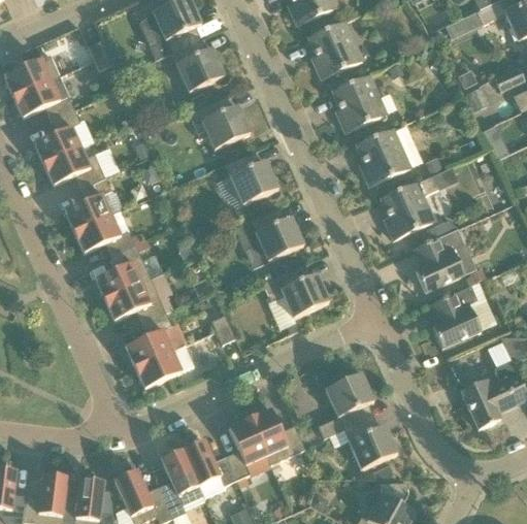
[(156,61),(172,54),(201,40),(196,28),(201,26),(190,0),(184,0),(154,13),(165,40),(150,47),(156,61)]
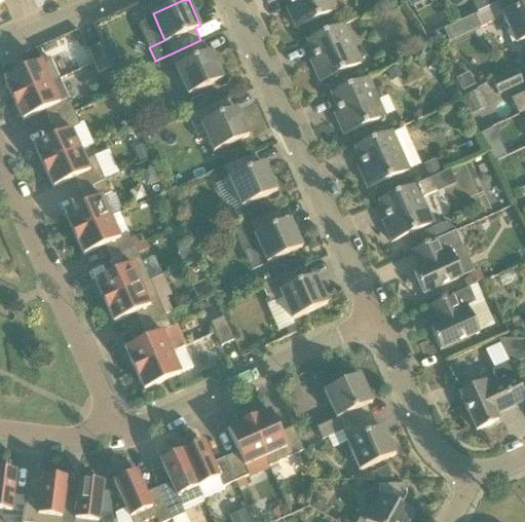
[(338,7),(334,0),(290,0),(292,3),(288,5),(296,26),(338,7)]
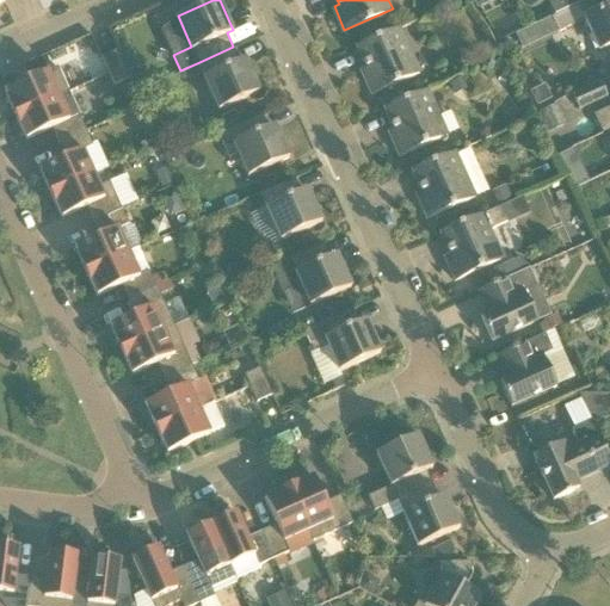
[(475,0),(486,18),(495,13),(525,0),(529,0),(530,4),(537,0),(552,0),(558,11),(558,12),(580,0),(475,0)]
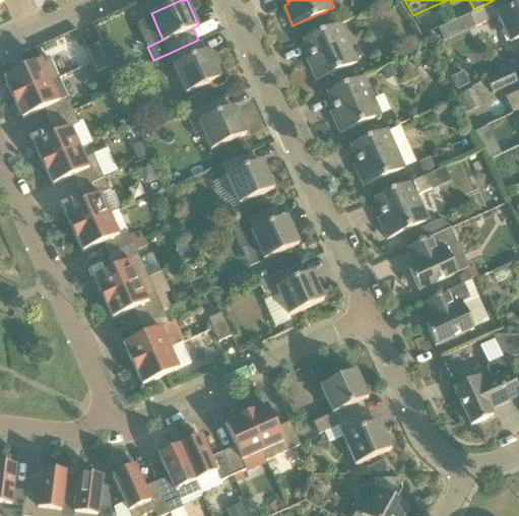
[(518,3),(515,5),(512,0),(494,0),(474,10),(474,9),(469,12),(474,24),(498,13),(511,41),(518,37),(518,3)]
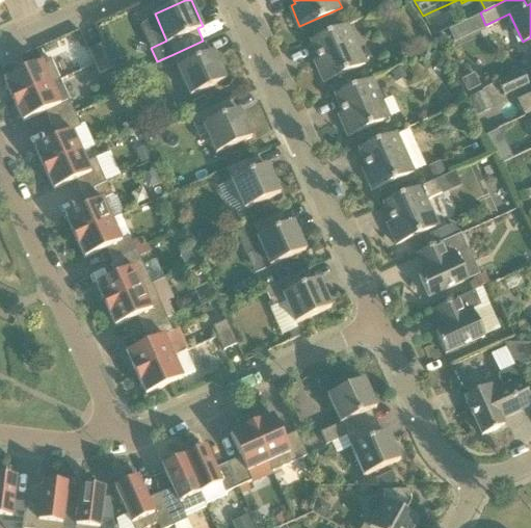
[(348,23),(311,40),(319,57),(315,59),(324,80),(366,61),(348,23)]
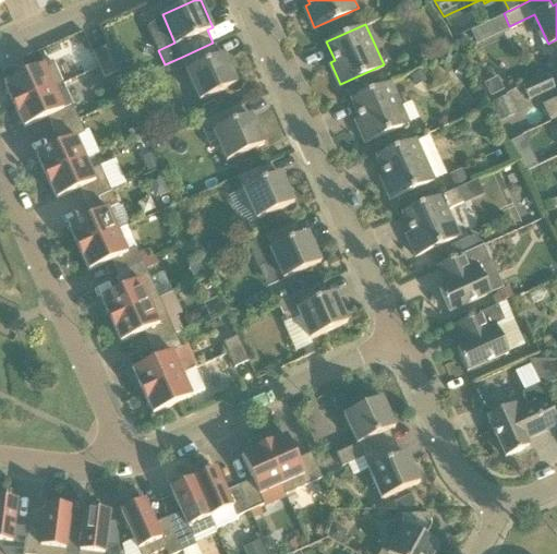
[(213,43),(182,57),(188,69),(186,69),(201,99),(238,82),(225,52),(219,55),(213,43)]
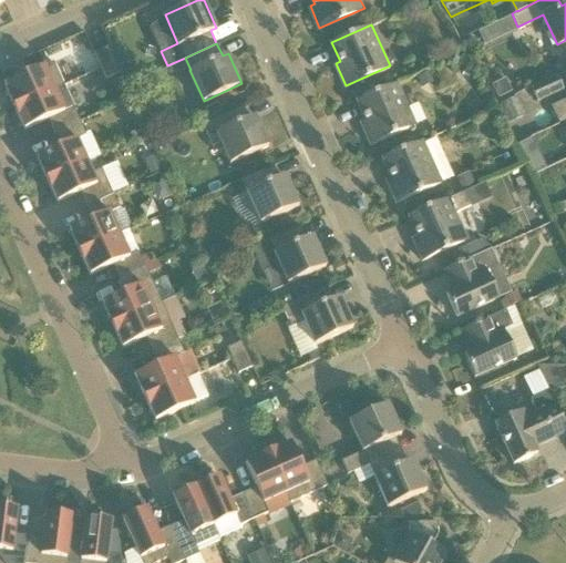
[(121,70),(110,44),(95,51),(106,77),(121,70)]
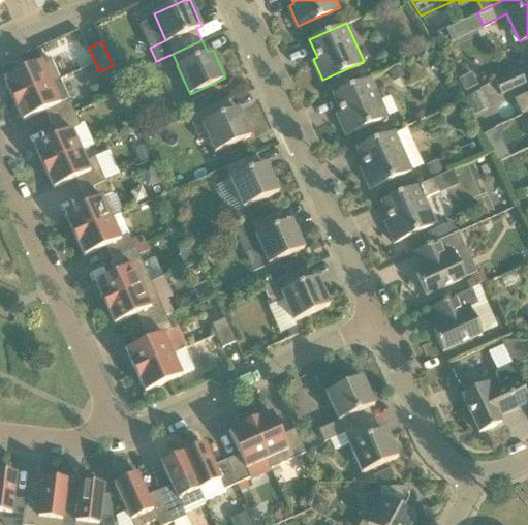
[(119,76),(132,70),(125,55),(122,56),(112,61),(119,76)]
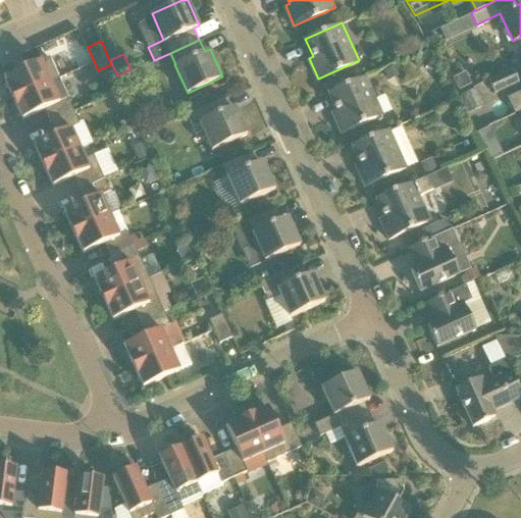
[(14,96),(59,75),(50,55),(4,75),(14,96)]
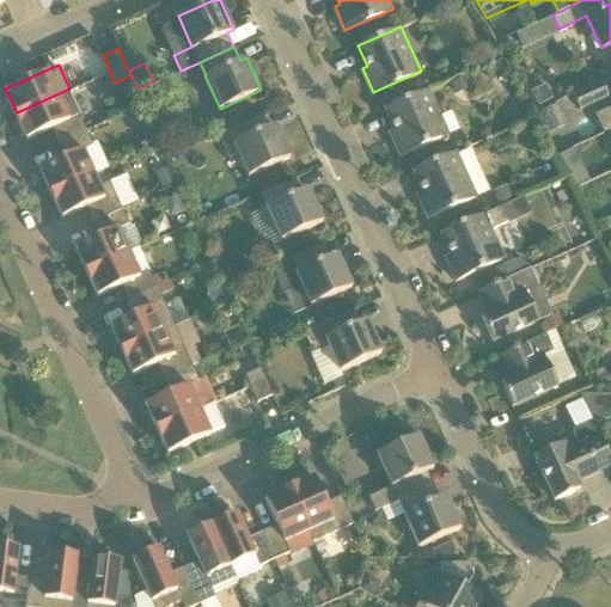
[(464,74),(450,80),(454,92),(469,85),(464,74)]
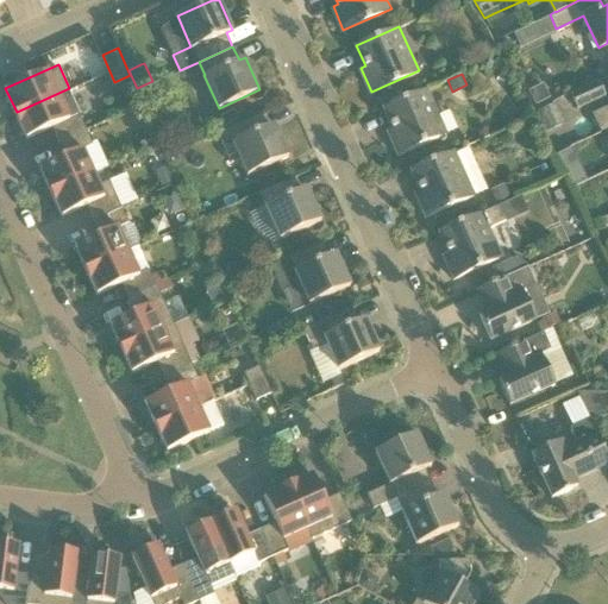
[(607,94),(600,77),(571,90),(578,107),(607,94)]
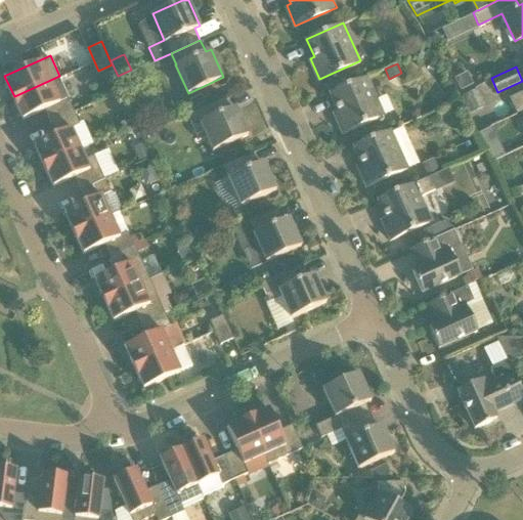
[(75,110),(59,77),(59,76),(14,96),(24,118),(45,107),(51,120),(75,110)]
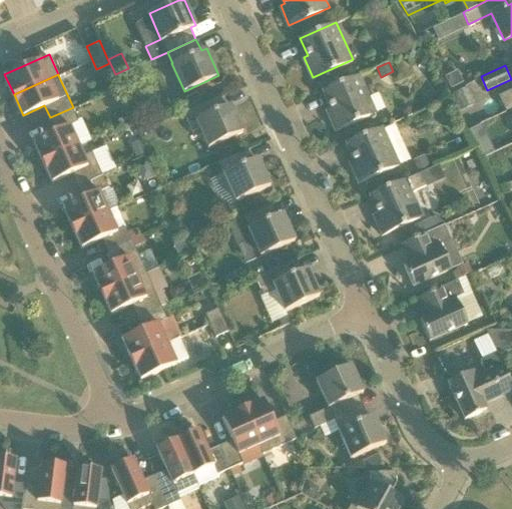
[(379,91),(369,96),(360,74),(324,90),(332,107),(327,109),(336,129),(376,111),(376,110),(386,105),(379,91)]
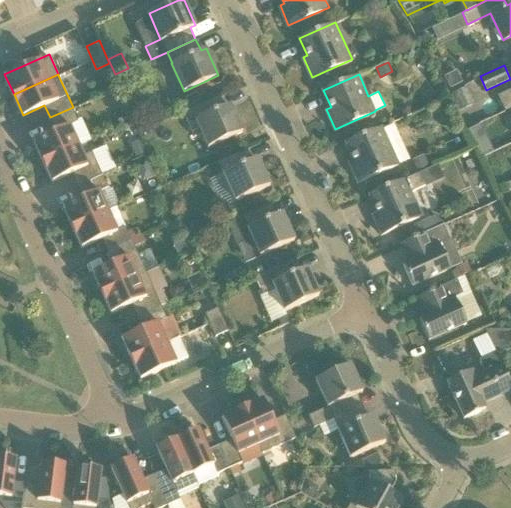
[(468,84),(452,91),(460,109),(476,102),(468,84)]
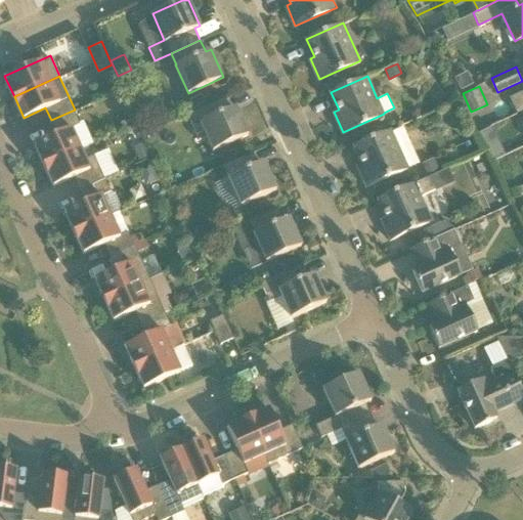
[(517,112),(522,109),(522,90),(510,96),(517,112)]
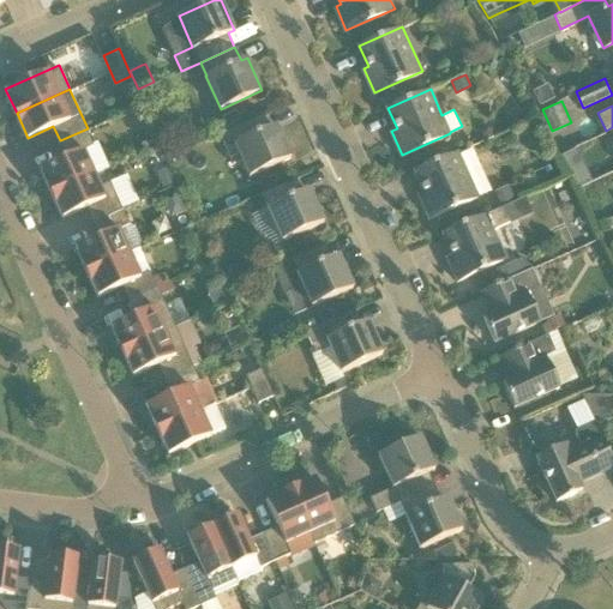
[(228,125),(242,119),(238,109),(224,115),(228,125)]
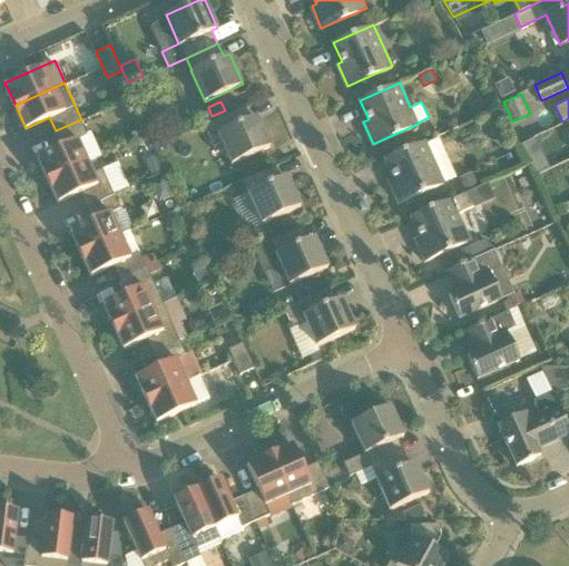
[(245,104),(205,123),(217,150),(225,147),(232,163),(271,145),(256,115),(251,118),(245,104)]
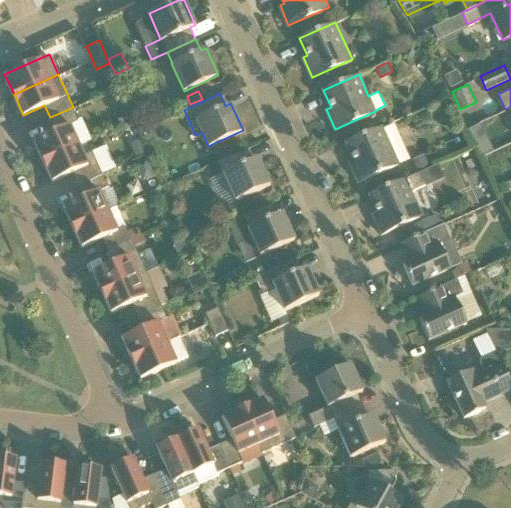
[(43,160),(79,144),(70,124),(79,120),(73,107),(50,117),(55,130),(34,139),(43,160)]
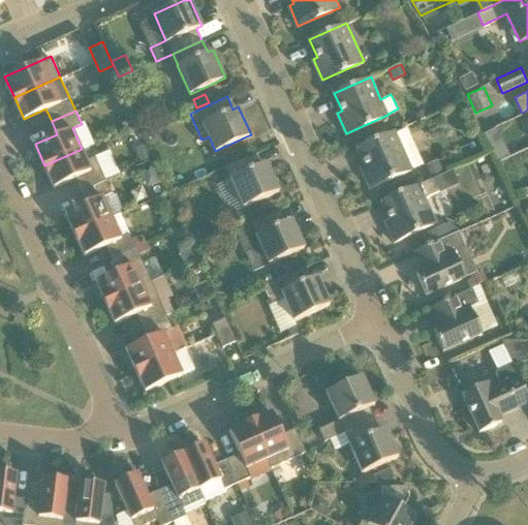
[(412,168),(411,167),(424,162),(408,126),(396,132),(395,130),(358,147),(366,164),(362,166),(370,187),(412,168)]
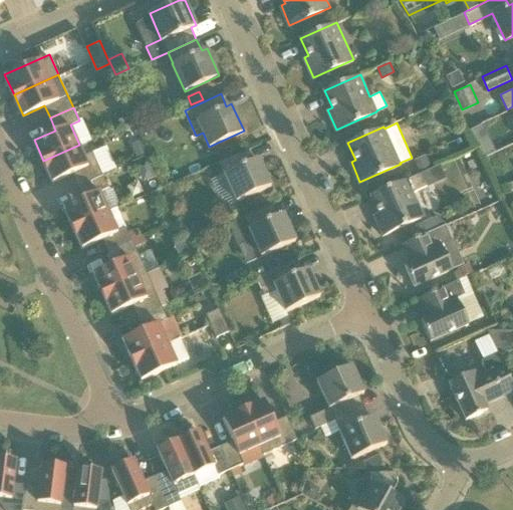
[(485,155),(493,151),(488,140),(486,141),(482,135),(474,138),(483,157),(486,155),(485,155)]
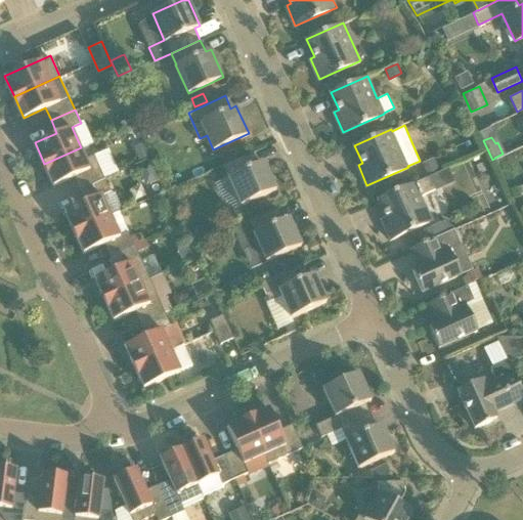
[(116,162),(101,168),(94,154),(85,158),(81,147),(44,164),(53,184),(76,175),(81,187),(104,177),(104,176),(119,170),(116,162)]
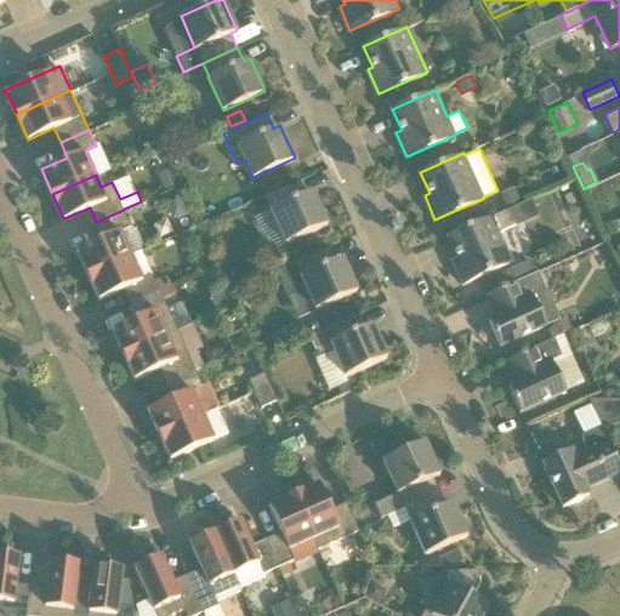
[(286,243),(328,223),(313,190),(307,193),(300,178),(266,194),(272,209),(271,209),(286,243)]
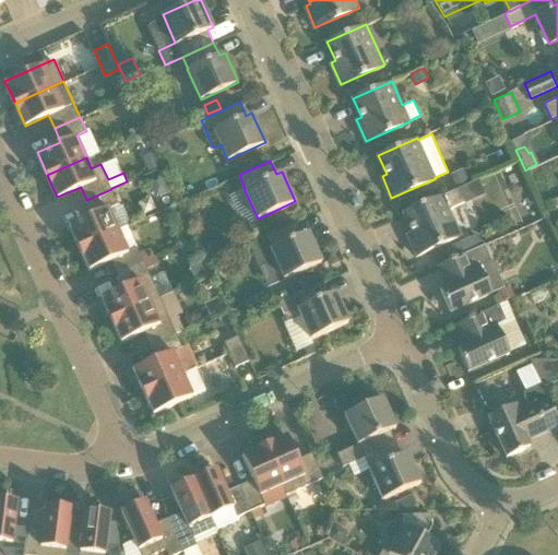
[(459,187),(471,181),(464,167),(452,173),(459,187)]
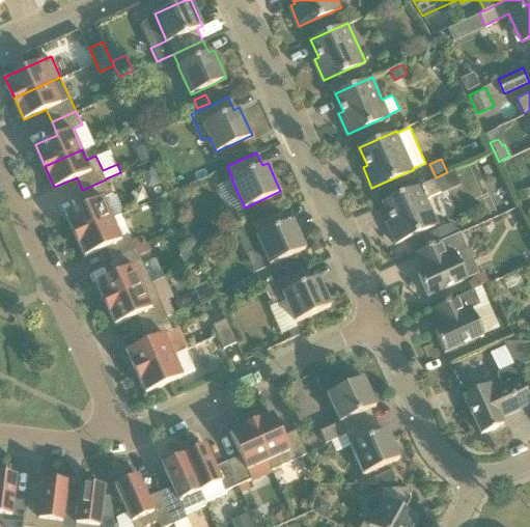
[(383,201),(391,219),(387,221),(396,242),(438,223),(426,197),(442,191),(436,177),(383,201)]
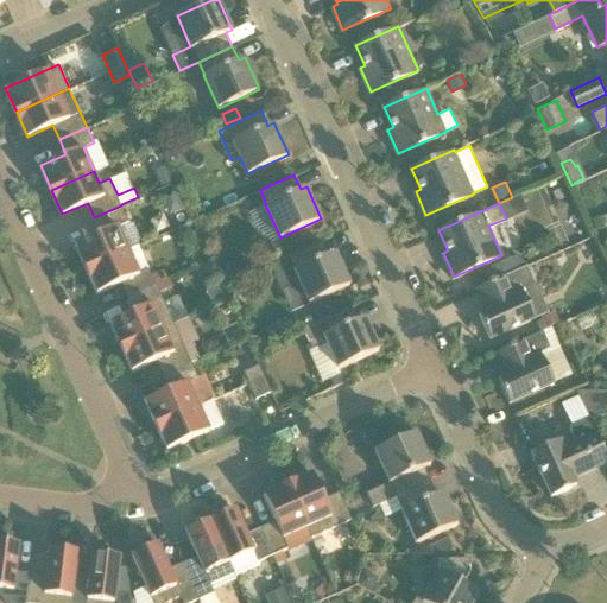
[(134,221),(128,220),(121,205),(94,217),(101,232),(75,243),(87,268),(127,249),(138,245),(138,242),(141,237),(134,221)]
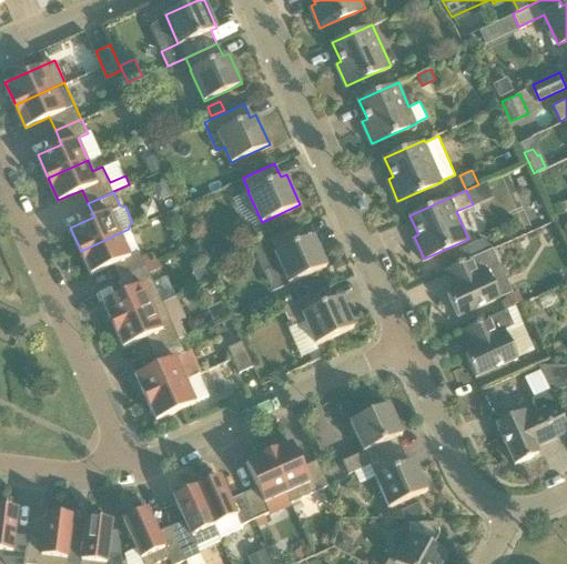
[(279,263),(289,282),(327,265),(313,235),(307,238),(302,224),(253,245),(264,270),(279,263)]
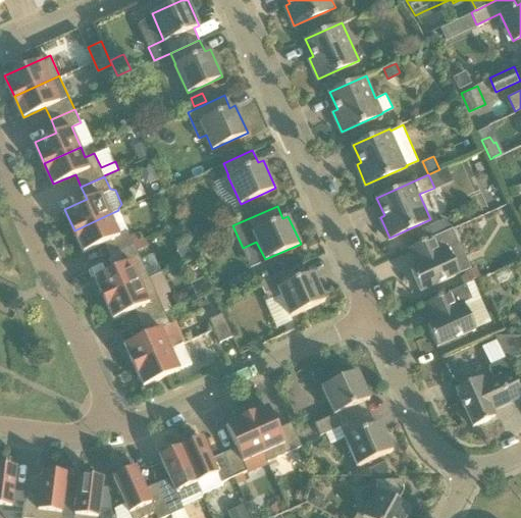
[(135,243),(131,235),(128,230),(119,235),(109,214),(74,230),(84,251),(105,242),(111,254),(135,243)]
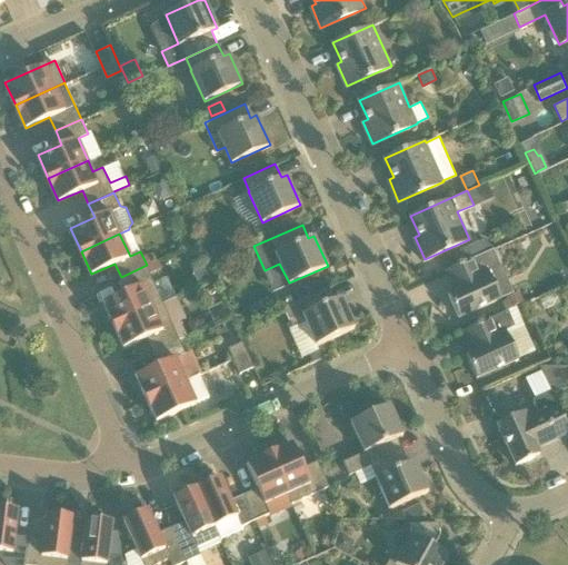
[(217,241),(203,248),(210,263),(223,256),(217,241)]
